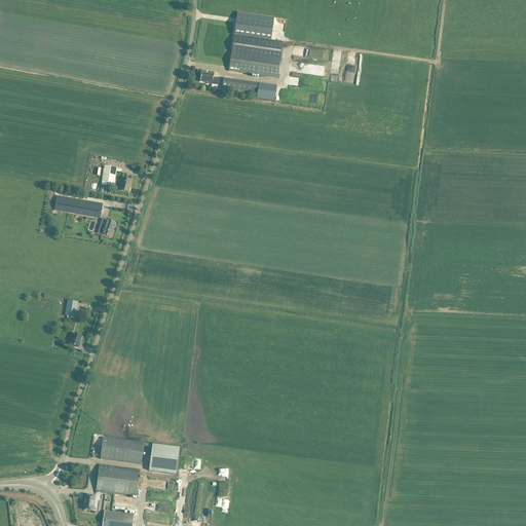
[(277,78),(283,42),(270,41),(273,19),(237,13),(229,72),(277,78)]
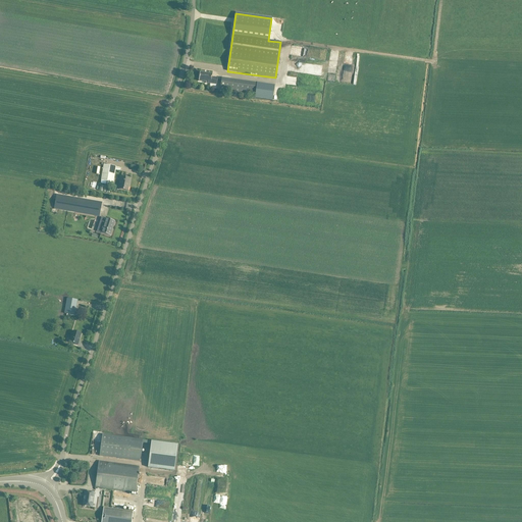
[(293,52),(302,53),(302,49),(303,49),(304,45),(297,45),(297,46),(294,46),(293,52)]
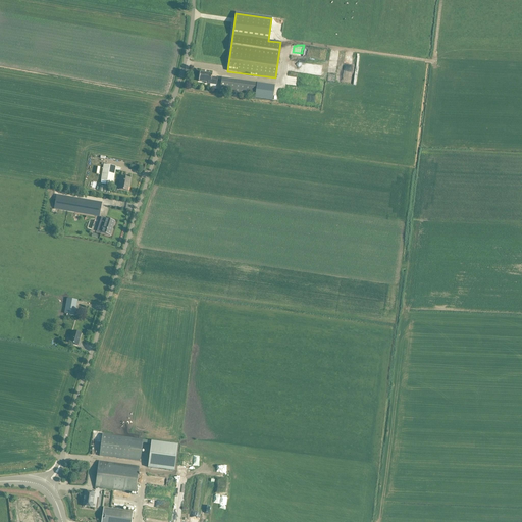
[(206,84),(217,85),(217,79),(212,77),(212,74),(200,72),(199,82),(206,83),(206,84)]
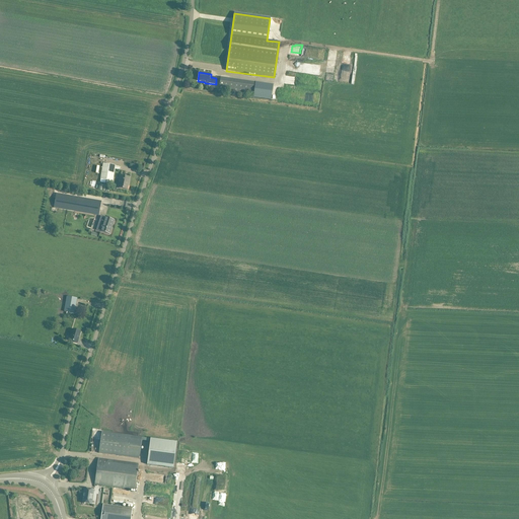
[(252,94),(254,83),(221,78),(219,90),(252,94)]
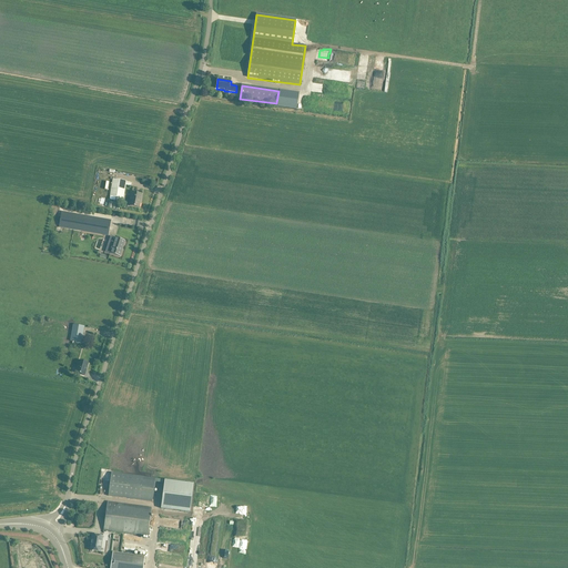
[(298,93),(290,92),(280,91),(276,108),(296,110),(298,93)]
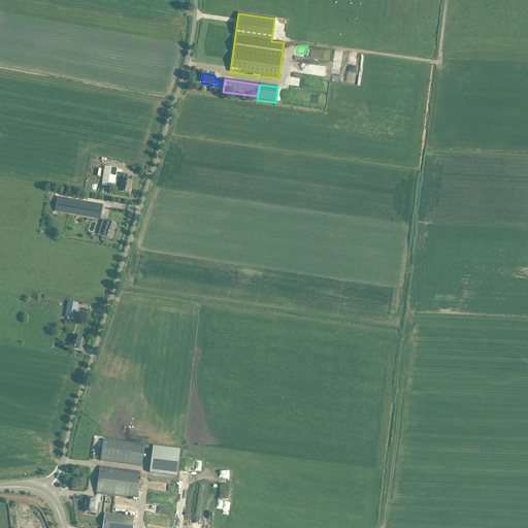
[(102,183),(102,186),(113,188),(114,185),(117,172),(122,173),(123,170),(118,169),(118,168),(104,166),(102,183)]
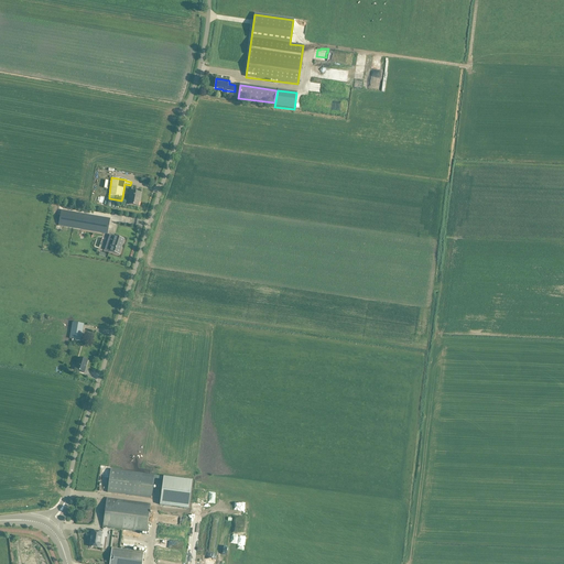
[(141,193),(131,192),(129,205),(138,206),(139,202),(138,202),(139,198),(140,199),(141,193)]
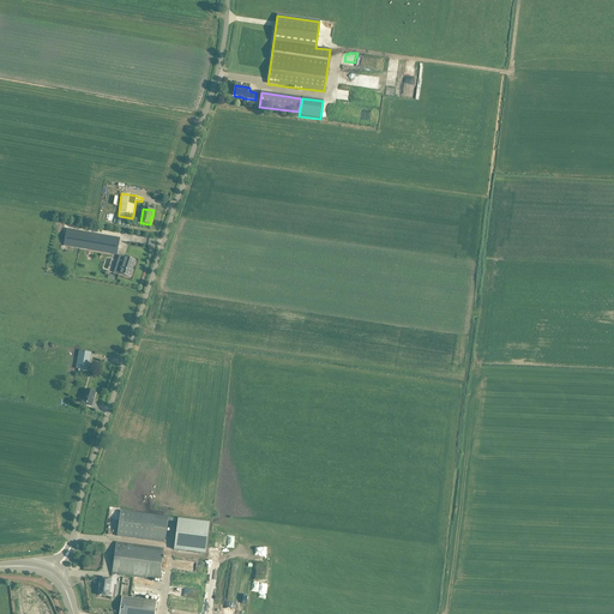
[(64,246),(118,256),(120,239),(66,229),(64,246)]
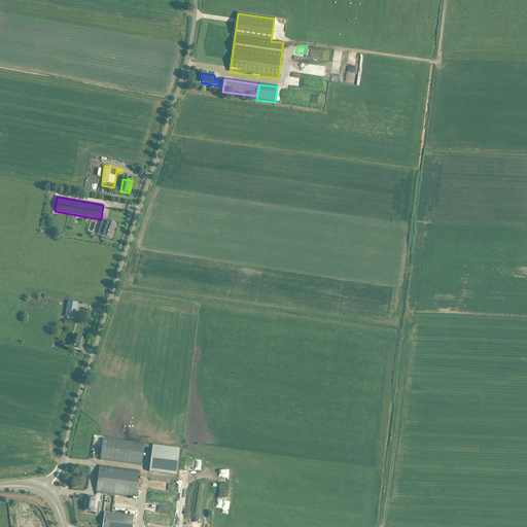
[(103,219),(98,234),(102,235),(102,236),(111,239),(114,231),(113,231),(113,229),(114,229),(116,223),(107,220),(107,221),(103,219)]
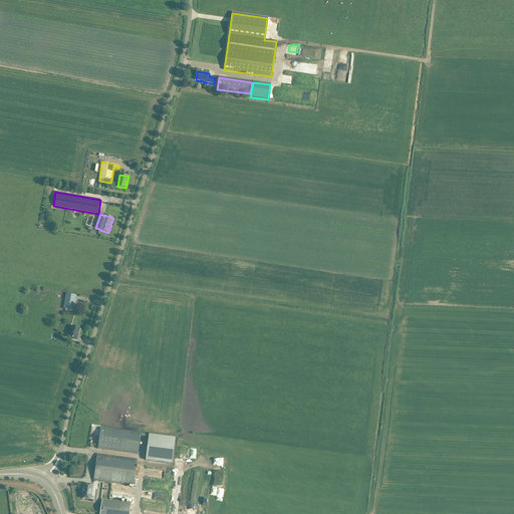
[(65,293),(63,308),(72,310),(75,295),(65,293)]
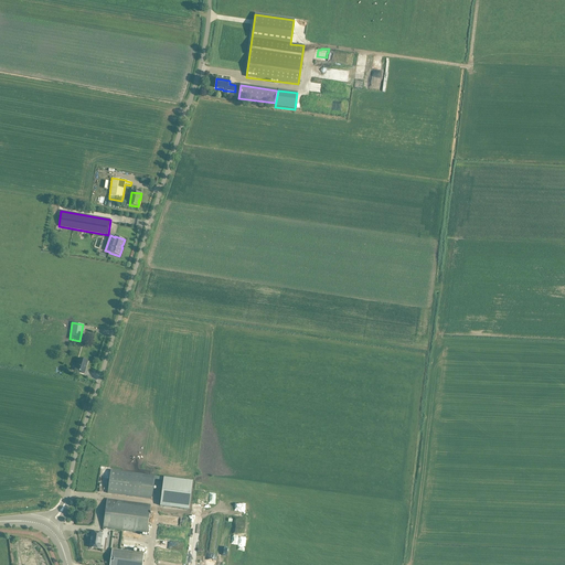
[(86,365),(87,361),(78,359),(75,371),(84,374),(86,365)]
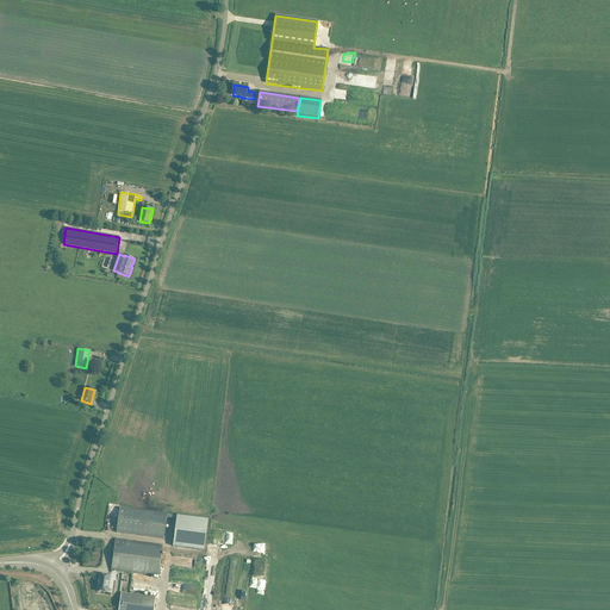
[(116,533),(163,540),(167,515),(119,508),(116,533)]
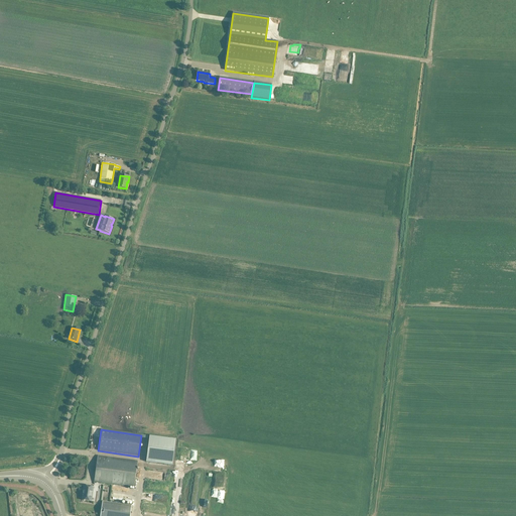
[(175,439),(149,436),(146,463),(172,466),(175,439)]
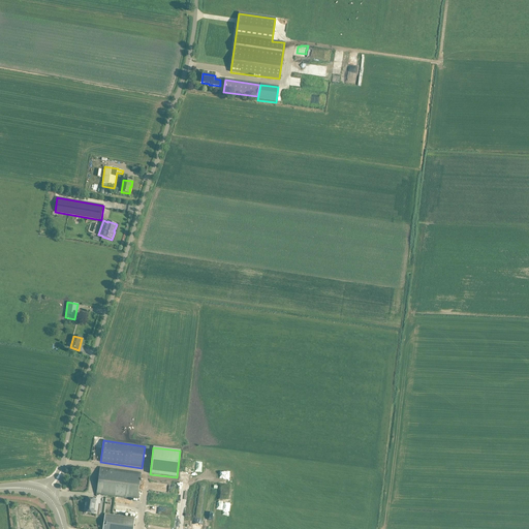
[(96,495),(137,500),(141,473),(99,468),(96,495)]
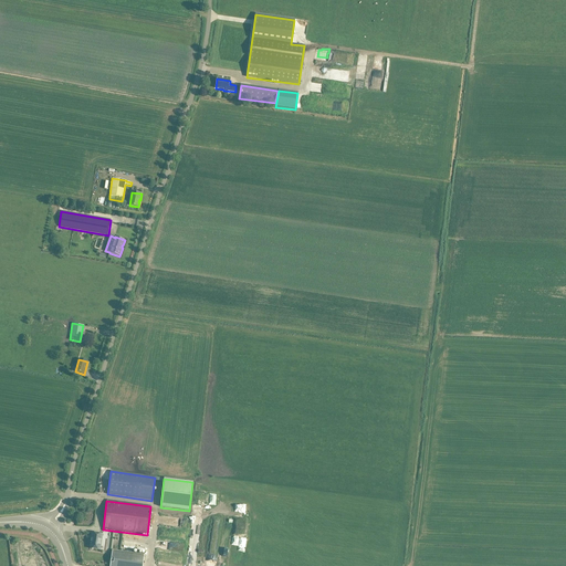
[(92,533),(91,538),(92,538),(91,548),(90,548),(100,551),(102,534),(92,533)]
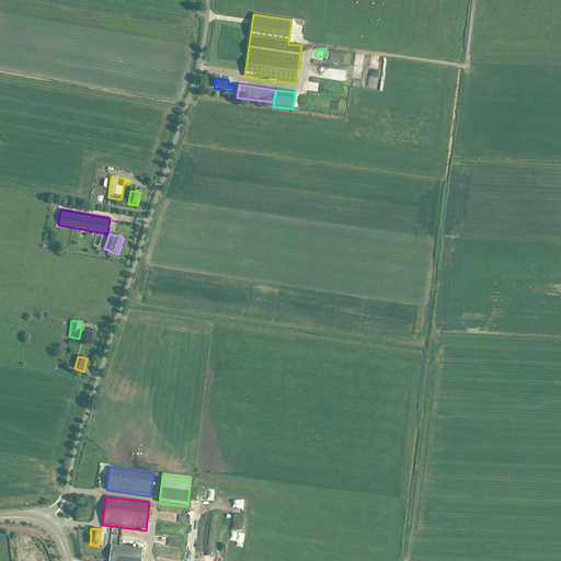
[(141,560),(142,550),(111,546),(109,560),(141,560)]
